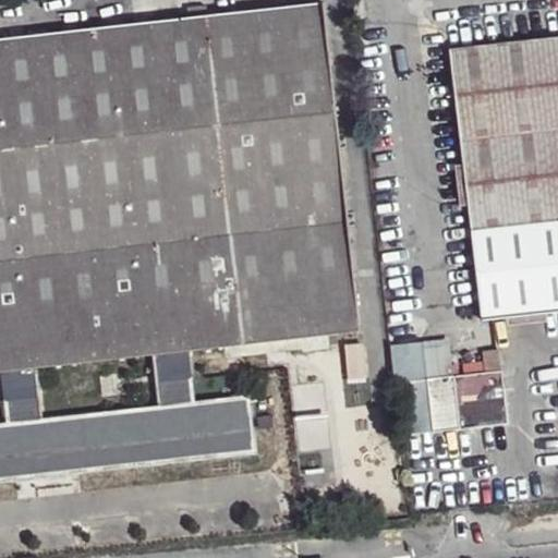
[(324,2),(0,38),(0,372),(1,373),(7,424),(0,424),(0,481),(255,452),(249,397),(194,402),(187,351),(361,331),(324,2)]
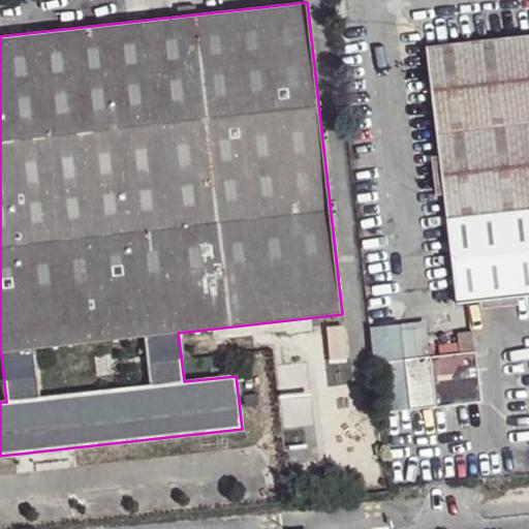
[(528,35),(425,47),(457,304),(480,301),(518,297),(528,296),(528,35)]
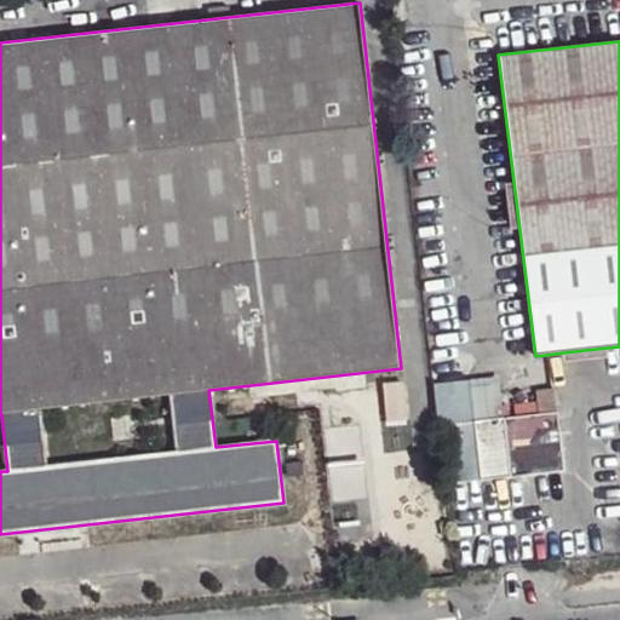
[(563,352),(564,362),(608,357),(607,348),(563,352)]
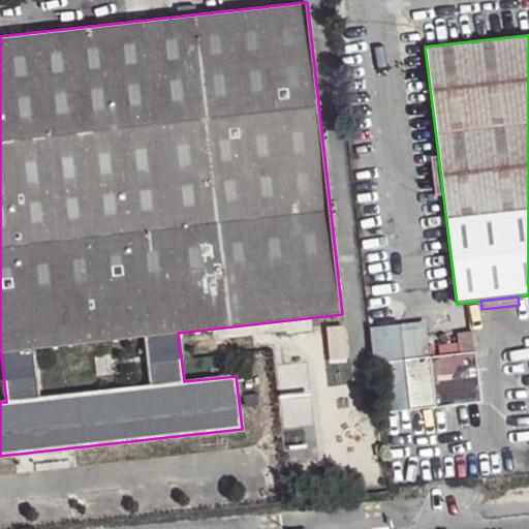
[(329,330),(331,360),(348,358),(345,328),(329,330)]
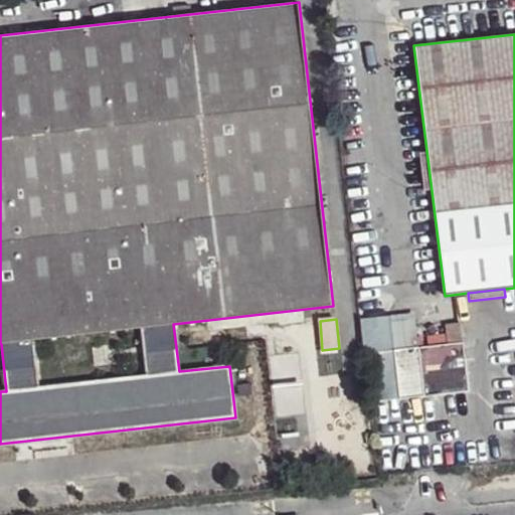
[(390,321),(394,350),(417,348),(414,319),(390,321)]
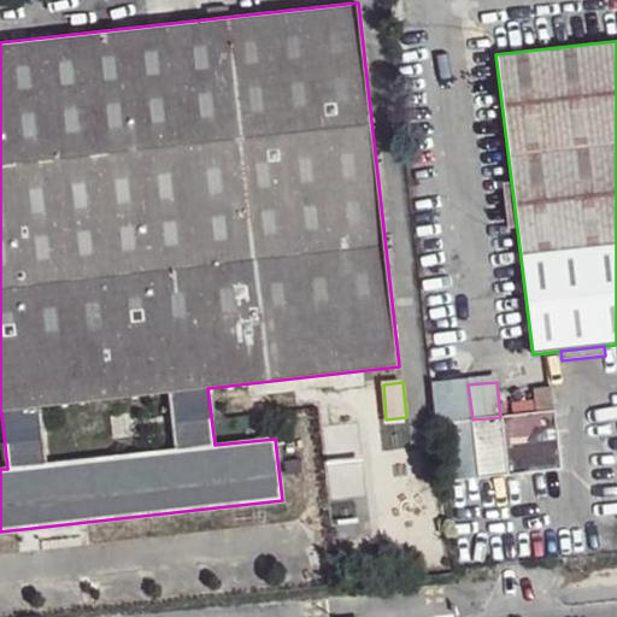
[(472,419),(480,479),(563,470),(554,411),(500,417),(472,419)]
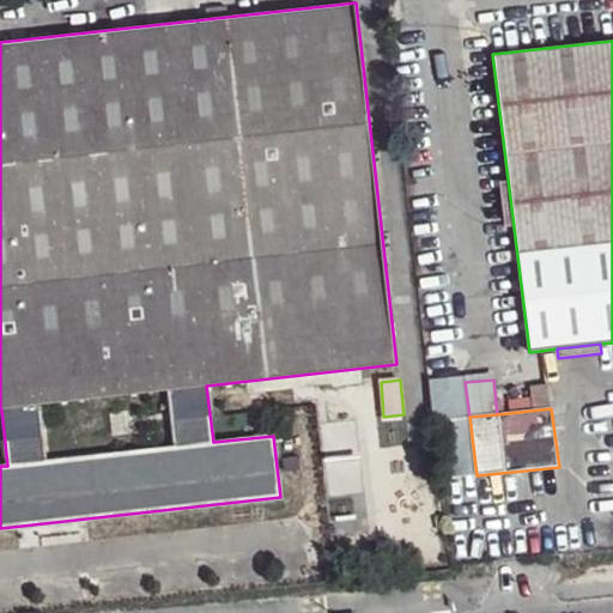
[(477,475),(469,417),(442,419),(448,478),(477,475)]
